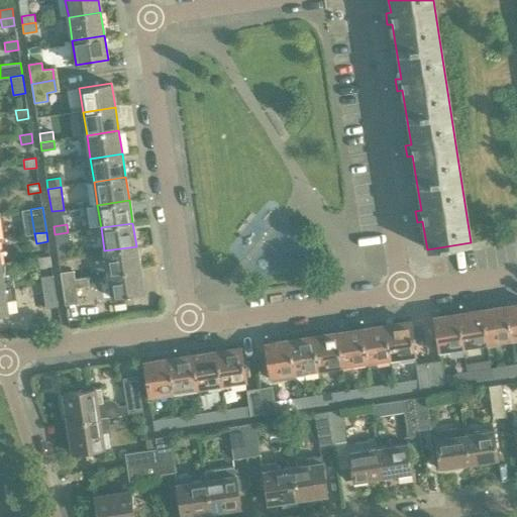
[(68,232),(55,234),(57,243),(63,242),(69,241),(68,232)]
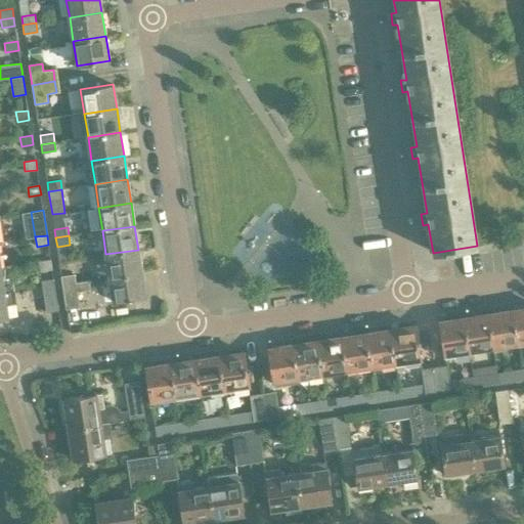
[(105,254),(110,277),(142,273),(138,250),(105,254)]
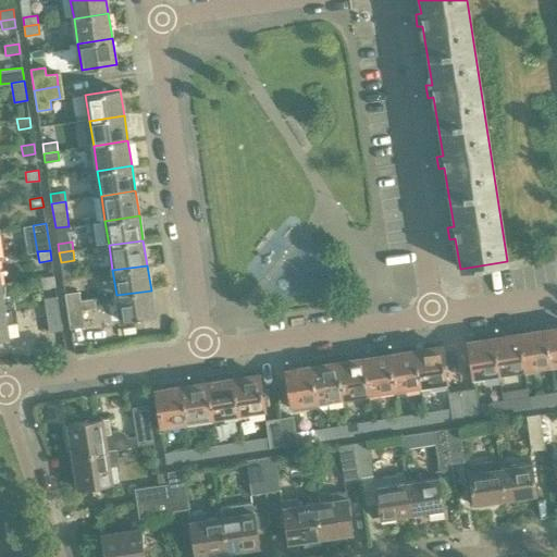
[(41,279),(42,288),(56,286),(54,276),(41,279)]
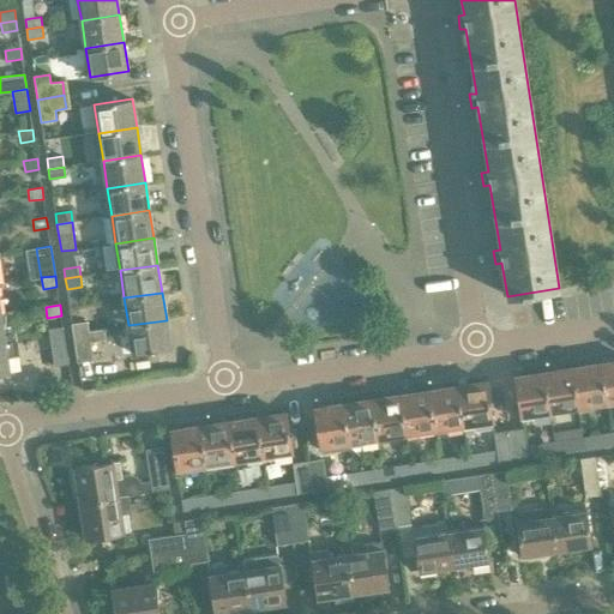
[(167,320),(128,325),(132,354),(170,348),(167,320)]
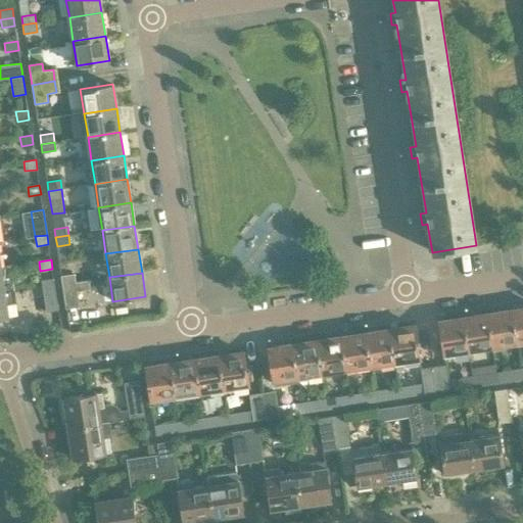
[(61,276),(62,284),(76,282),(75,274),(61,276)]
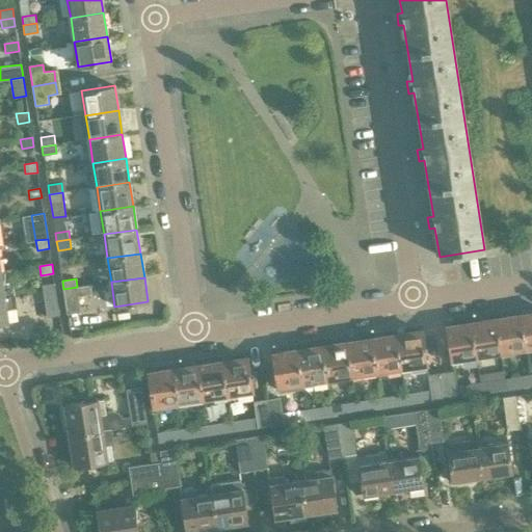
[(43,285),(47,317),(59,316),(54,284),(43,285)]
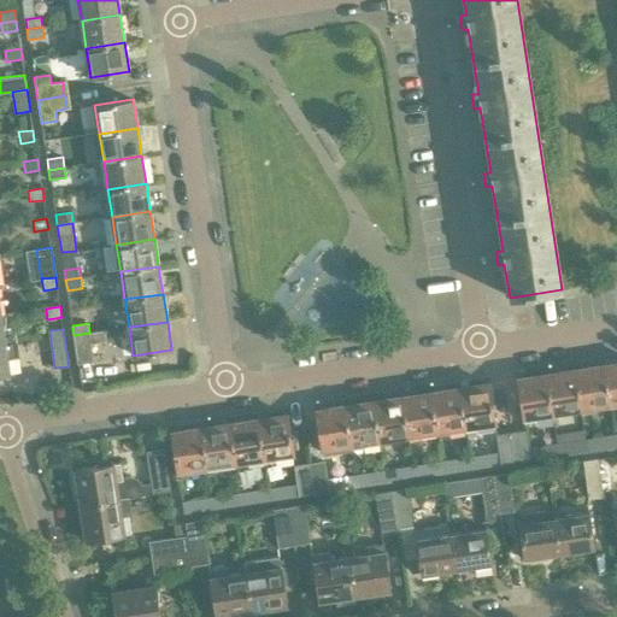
[(89,333),(74,335),(78,364),(94,362),(90,344),(106,341),(105,331),(89,333)]
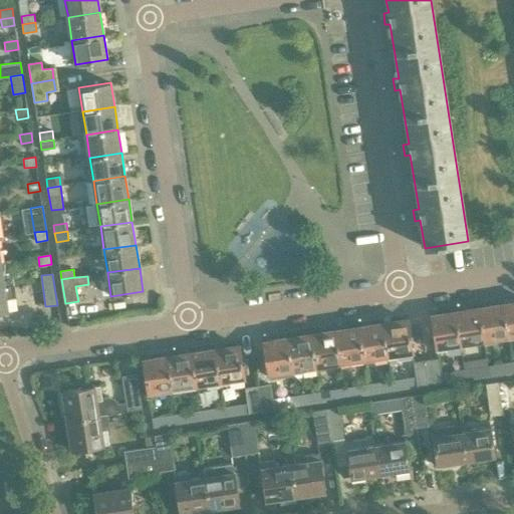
[(4,287),(0,287),(0,313),(8,312),(6,299),(15,298),(13,286),(4,287)]
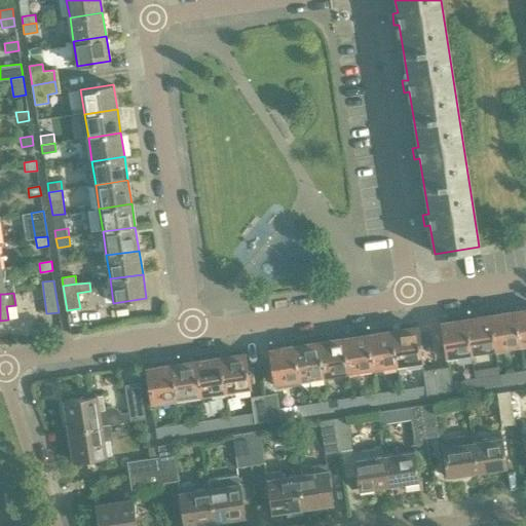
[(525,309),(515,312),(519,345),(520,348),(525,347),(525,309)]
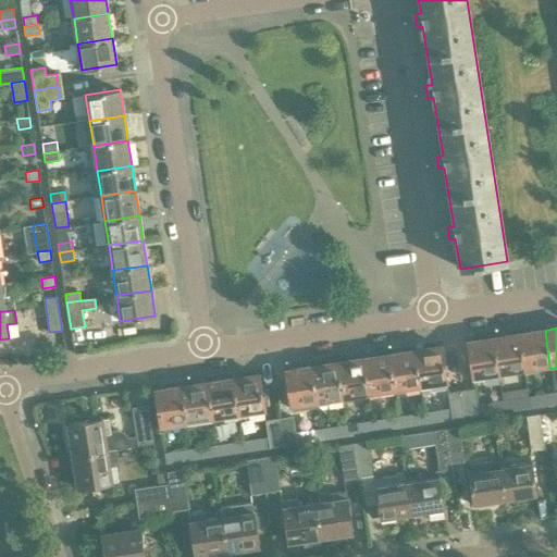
[(545,331),(519,334),(523,369),(524,373),(535,372),(534,368),(549,366),(545,331)]
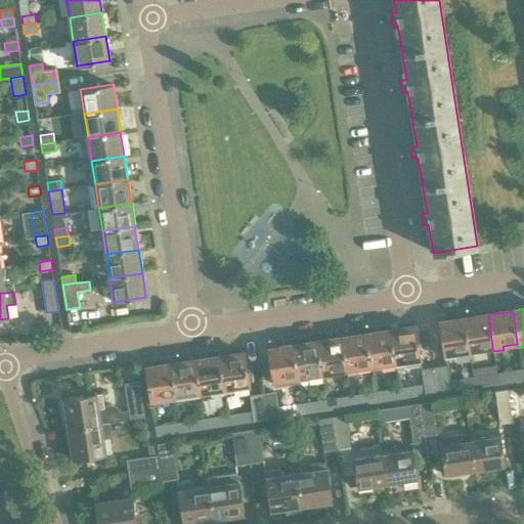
[(488,314),(464,318),(469,351),(469,355),(479,353),(479,349),(492,347),(488,314)]
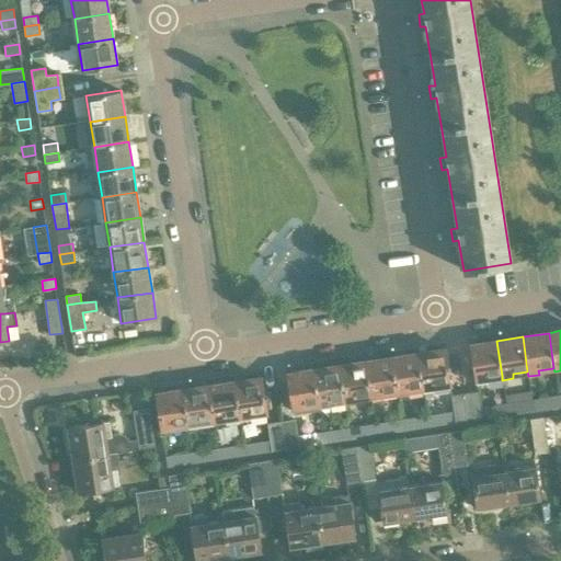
[(502,376),(496,341),(470,345),(476,384),(487,382),(487,378),(502,376)]
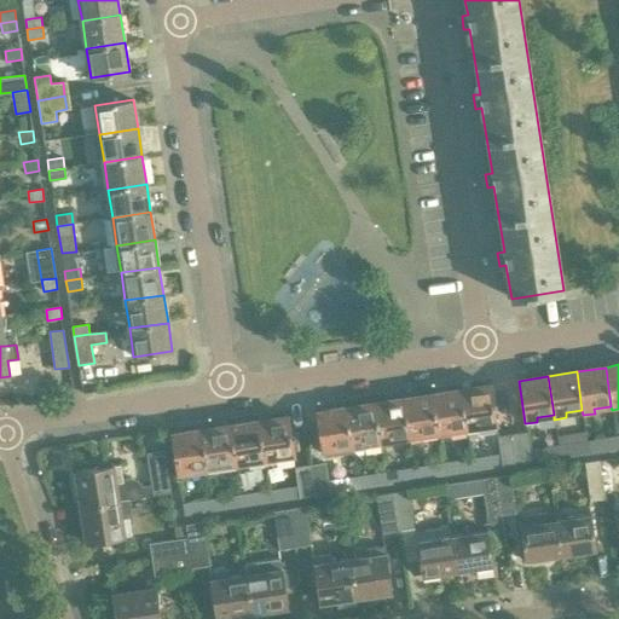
[(490,385),(461,389),(467,428),(467,433),(479,431),(479,434),(497,432),(490,385)]
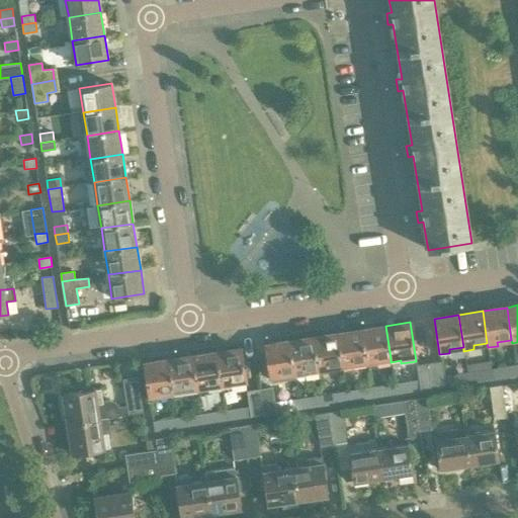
[(385,326),(361,330),(366,362),(367,365),(376,364),(376,360),(391,358),(385,326)]
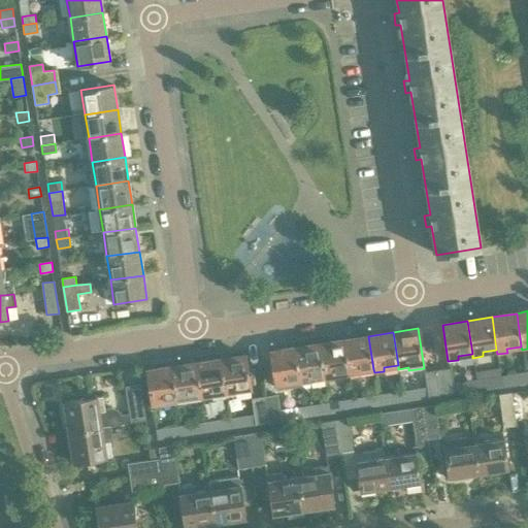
[(368,336),(343,340),(350,376),(359,375),(359,371),(373,369),(368,336)]
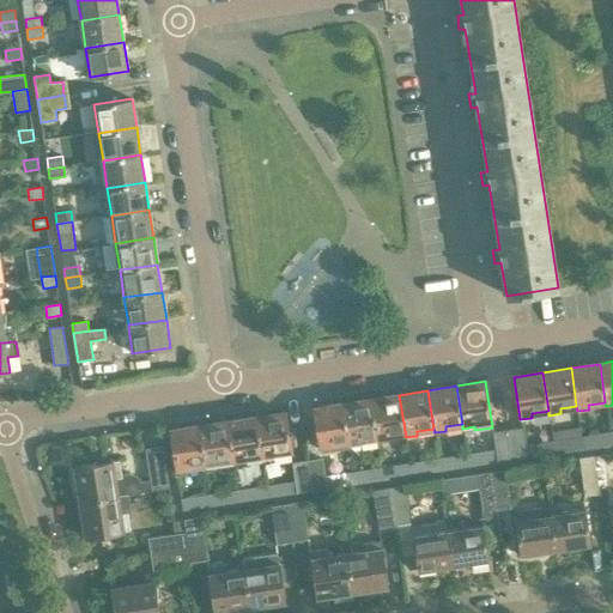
[(399,395),(371,399),(377,437),(377,442),(389,439),(388,436),(405,434),(405,437),(406,437),(399,395)]
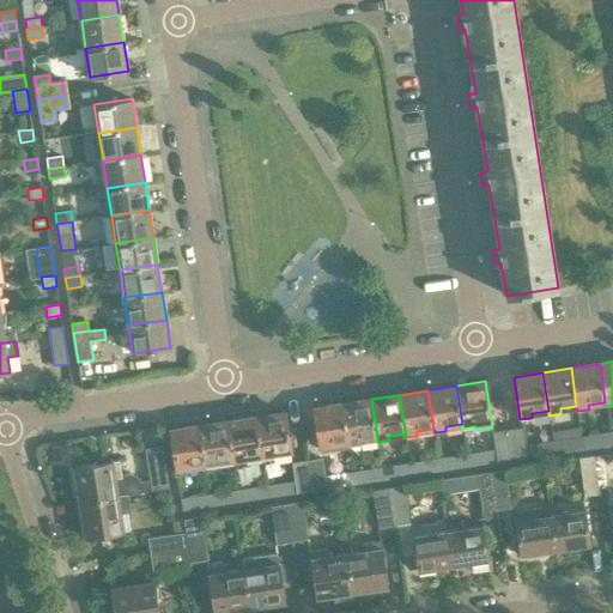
[(371,399),(343,404),(349,442),(349,445),(360,444),(360,439),(377,437),(371,399)]
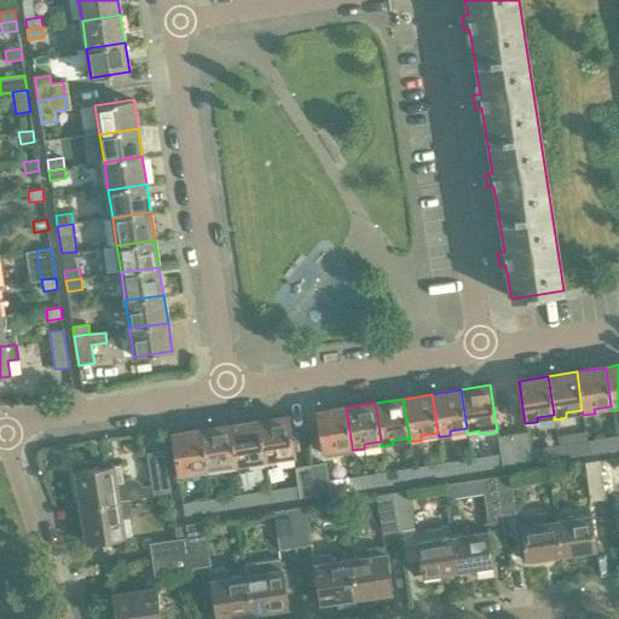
[(352,446),(346,408),(317,412),(323,455),(335,453),(335,449),(352,446)]
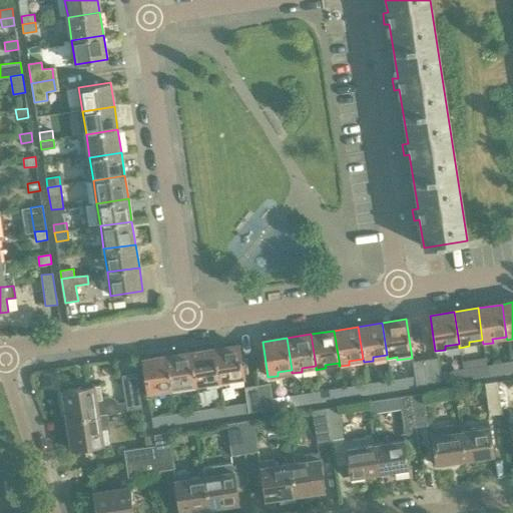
[(238,345),(214,349),(219,385),(243,381),(238,345)]
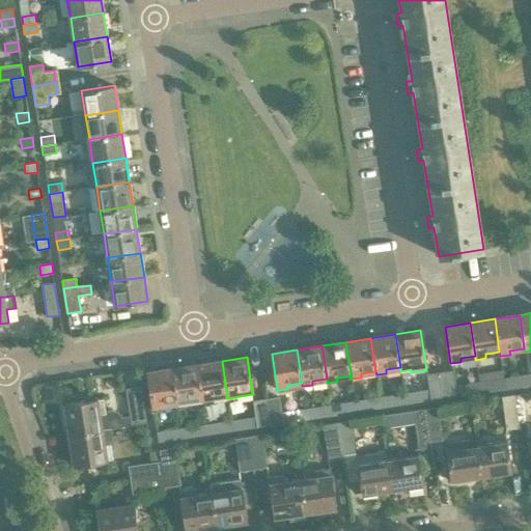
[(222,361),(197,365),(202,401),(213,400),(212,396),(226,394),(226,398),(227,398),(222,361)]
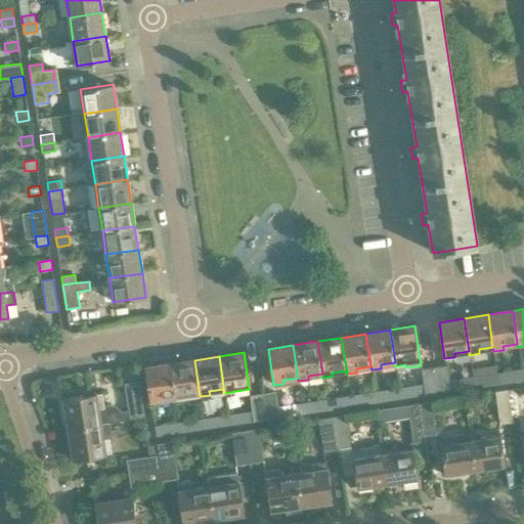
[(194,360),(170,363),(175,396),(176,400),(200,396),(194,360)]
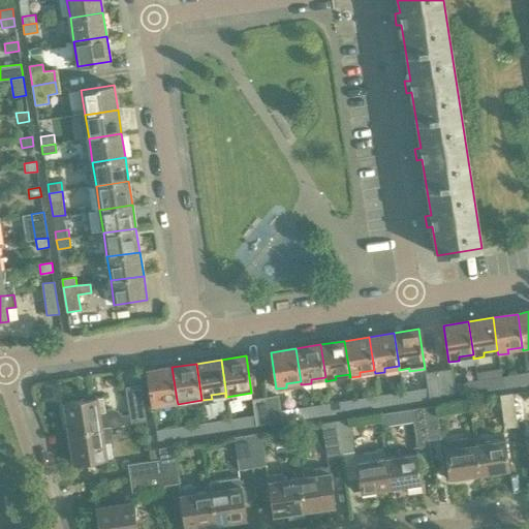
[(177,400),(172,367),(147,371),(152,408),(162,406),(162,402),(177,400)]
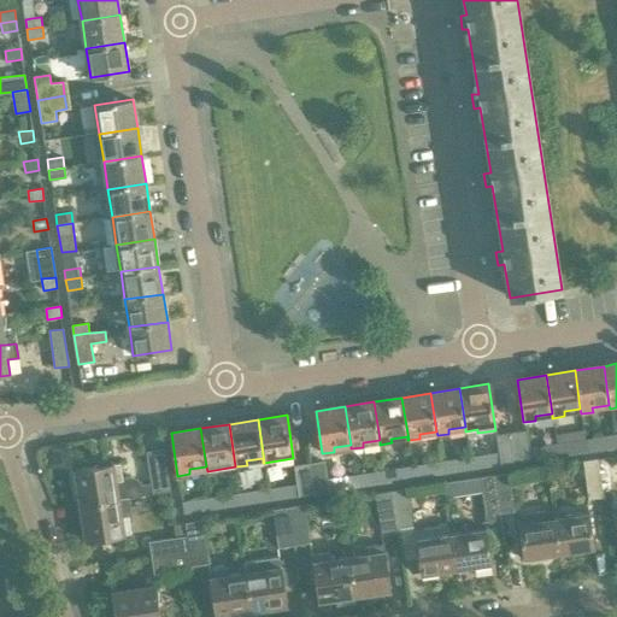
[(530,460),(528,448),(526,435),(511,438),(515,463),(530,460)]
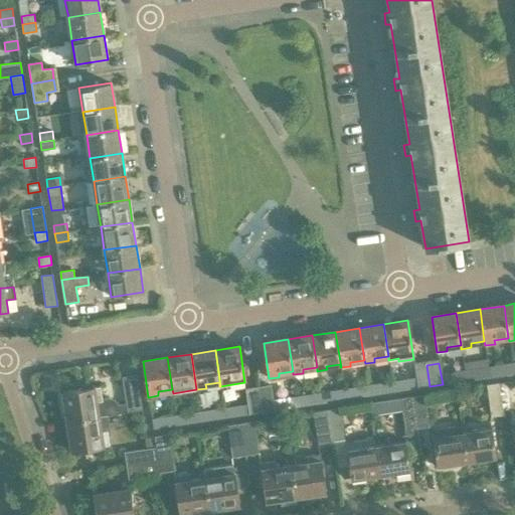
[(512,363),(497,366),(499,375),(514,373),(512,363)]
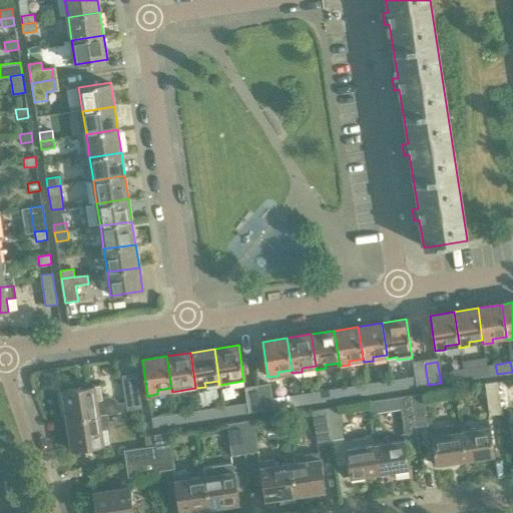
[(428,385),(425,364),(413,366),(415,377),(416,387),(428,385)]
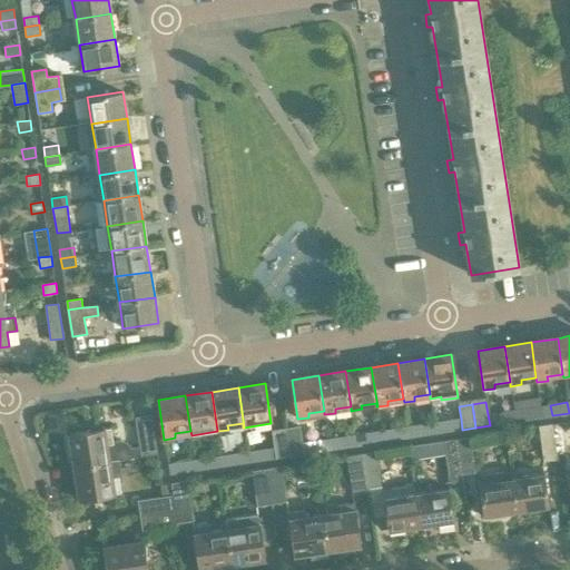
[(540,406),(523,409),(526,420),(542,418),(540,406)]
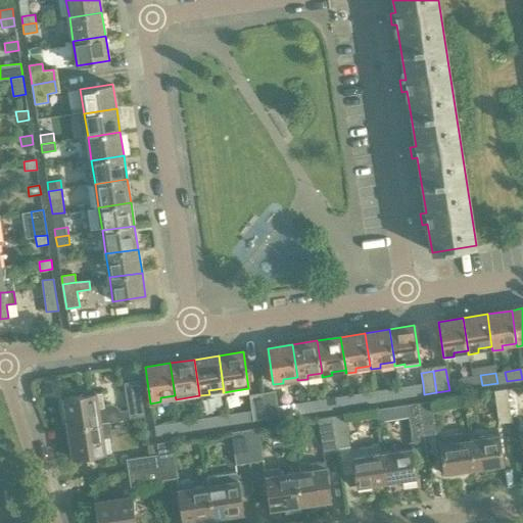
[(472,377),(447,380),(449,390),(473,386),(472,377)]
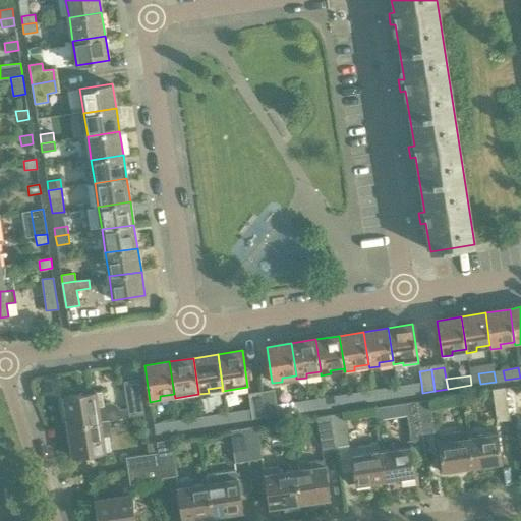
[(63,397),(67,426),(108,420),(108,421),(129,417),(143,415),(138,379),(123,381),(127,409),(119,410),(116,405),(110,403),(103,404),(101,391),(63,397)]
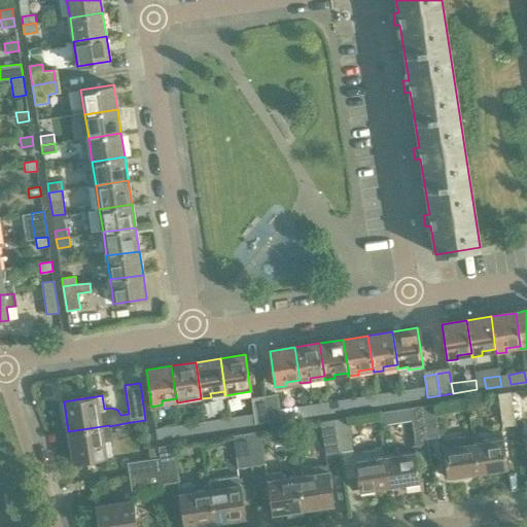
[(426,387),(400,391),(402,400),(427,397),(426,387)]
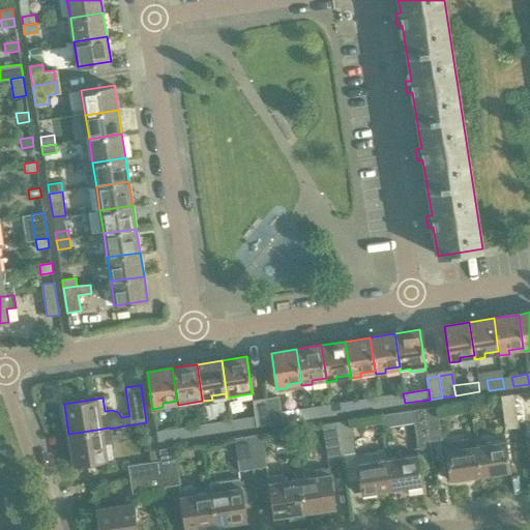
[(403,393),(387,395),(389,406),(405,403),(403,393)]
